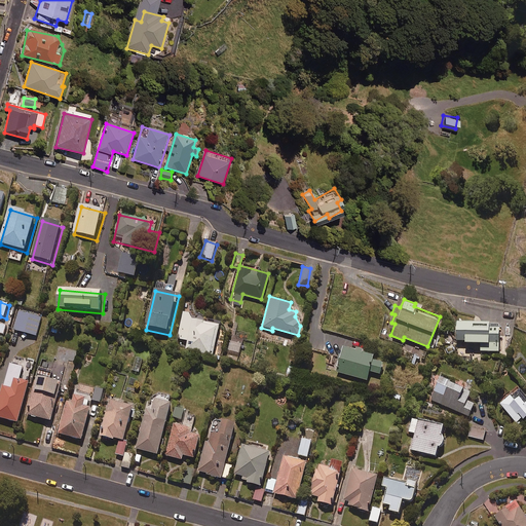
[(43,320),(20,312),(14,331),(37,338),(43,320)]
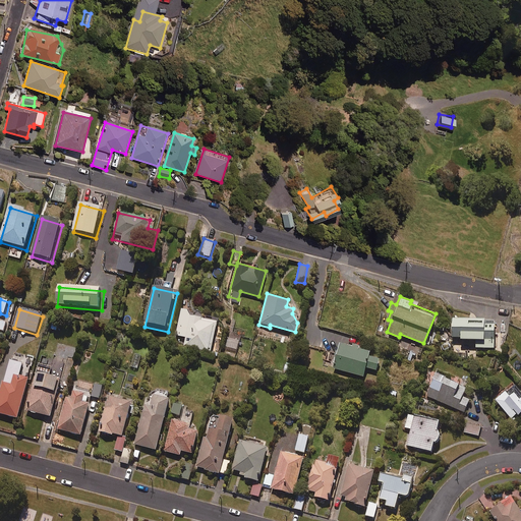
[(212,354),(219,325),(192,319),(190,312),(183,310),(177,336),(186,338),(184,347),(212,354)]
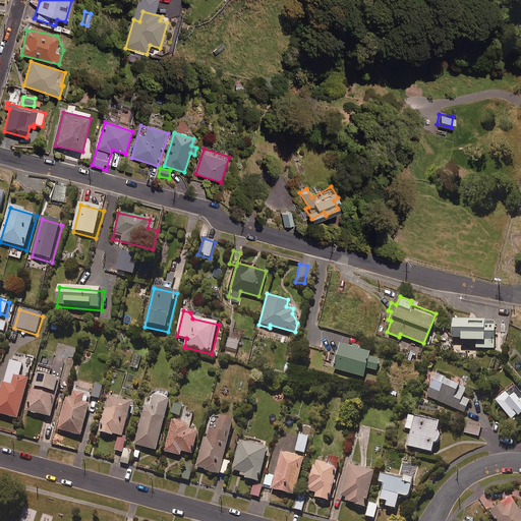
[(482,317),(451,316),(451,338),(475,338),(475,347),(494,347),(494,322),(482,322),(482,317)]
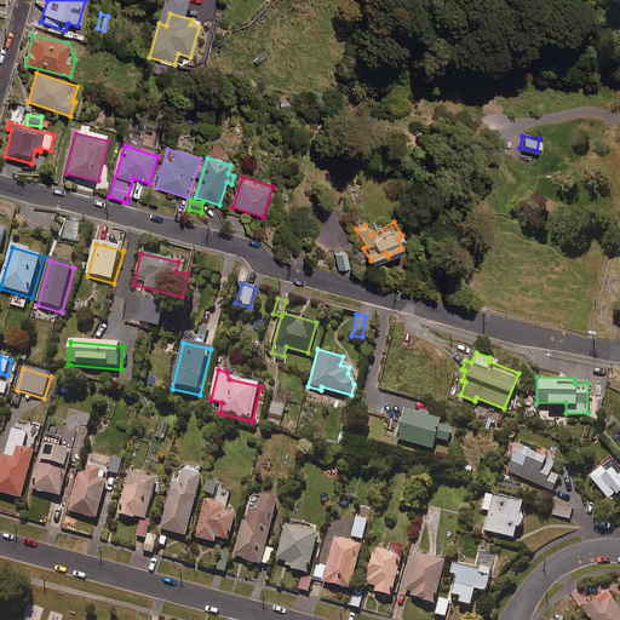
[(452,420),(403,407),(395,437),(431,447),(435,436),(446,440),(452,420)]
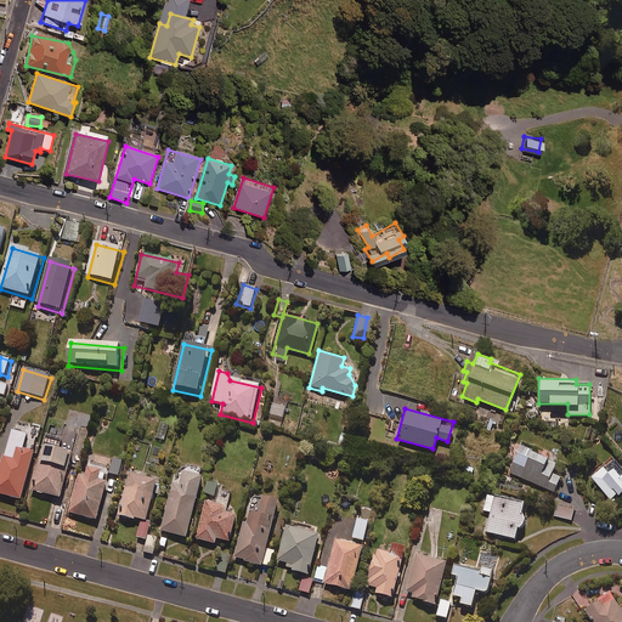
[(63,501),(74,456),(61,453),(64,440),(47,436),(33,493),(63,501)]
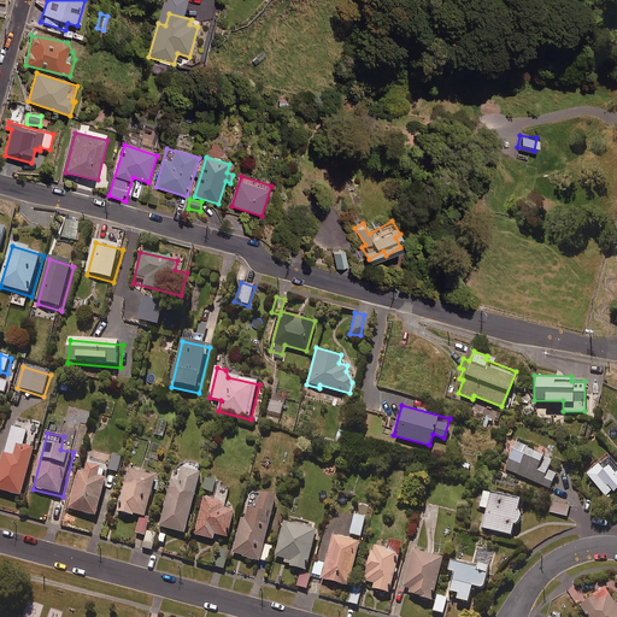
[(552,457),(515,441),(504,468),(550,488),(556,472),(547,469),(552,457)]
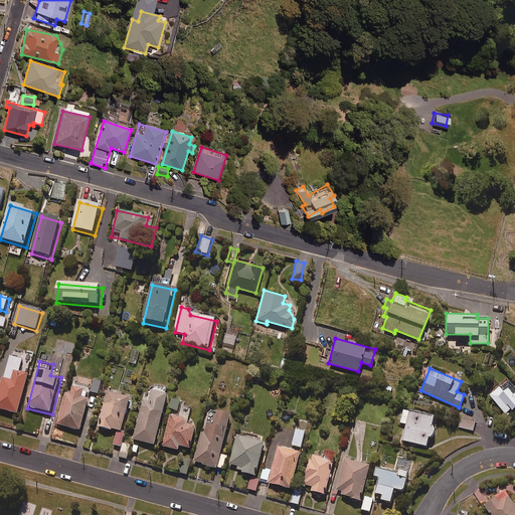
[(30,376),(14,372),(12,381),(4,379),(0,394),(0,410),(19,416),(30,376)]
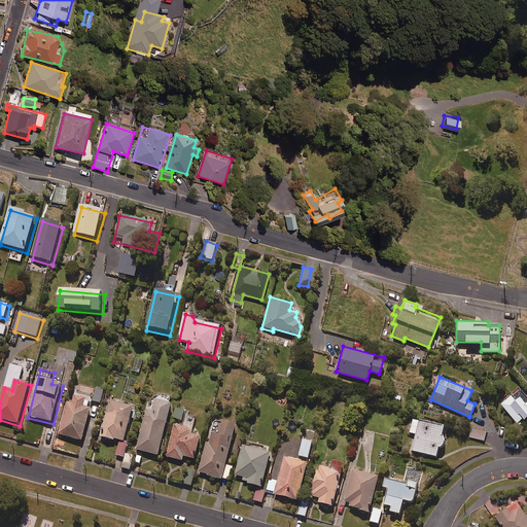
[(526,414),(526,397),(518,387),(499,402),(517,423),(526,414)]
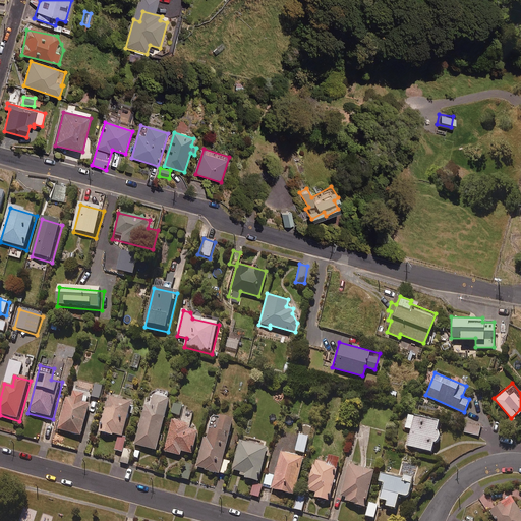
[(103,388),(96,386),(93,398),(100,400),(103,388)]
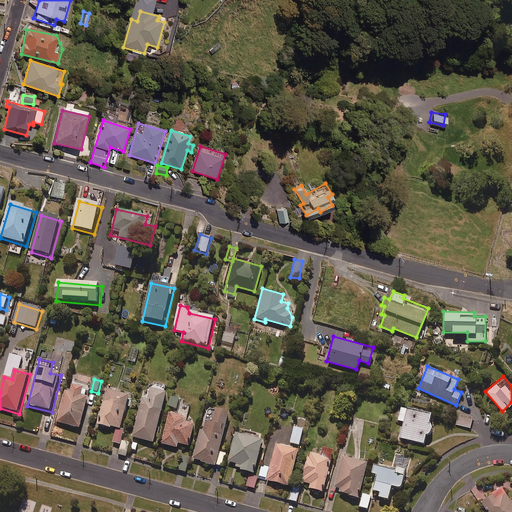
[(167,386),(156,383),(155,386),(145,384),(131,436),(152,441),(167,386)]
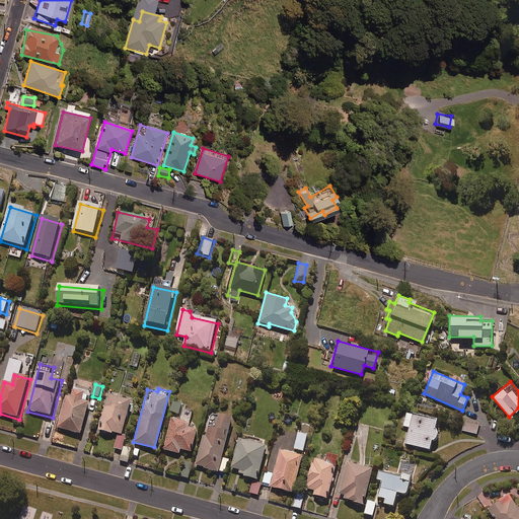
[(394,389),(386,388),(385,399),(392,400),(394,389)]
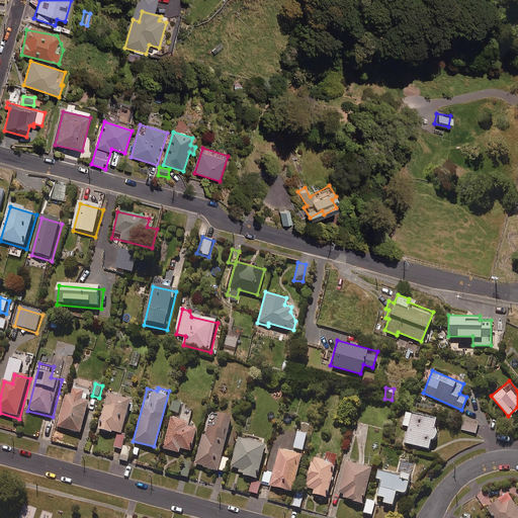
[(89,397),(73,393),(72,398),(67,397),(58,429),(82,435),(91,404),(87,403),(89,397)]
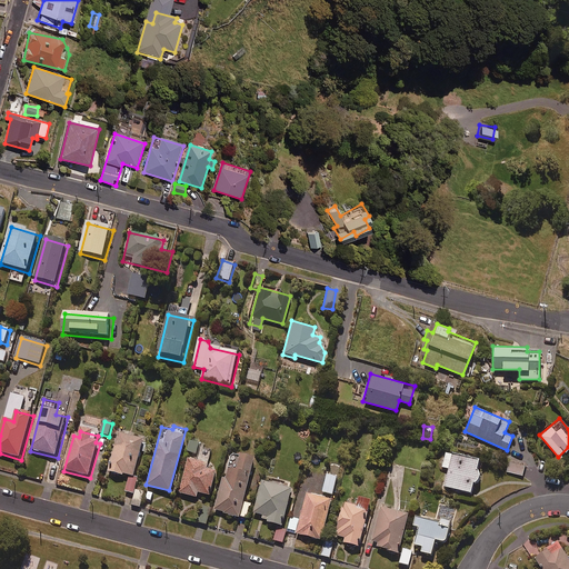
[(147,443),(121,436),(109,475),(123,479),(125,477),(136,480),(147,443)]
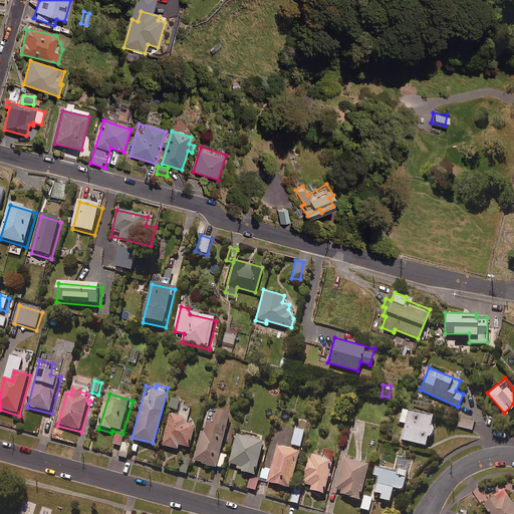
[(179,400),(172,398),(170,408),(177,409),(179,400)]
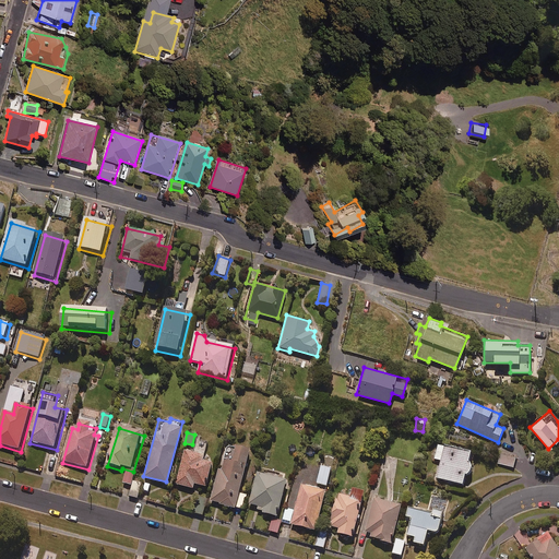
[(249,448),(227,442),(221,468),(217,467),(209,500),(242,509),(246,495),(238,492),(249,448)]
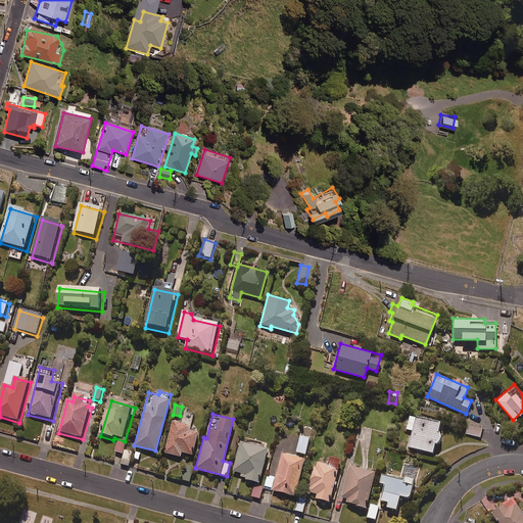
[(439,421),(409,414),(406,429),(412,430),(408,446),(432,452),(434,440),(437,441),(439,432),(436,431),(439,421)]
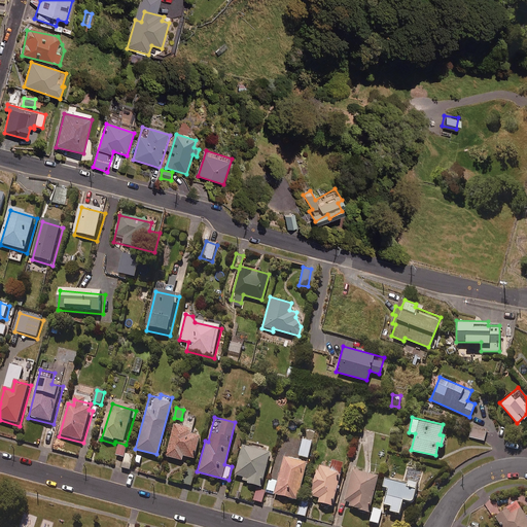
[(190,432),(191,428),(173,423),(165,455),(181,459),(182,455),(192,457),(199,434),(190,432)]
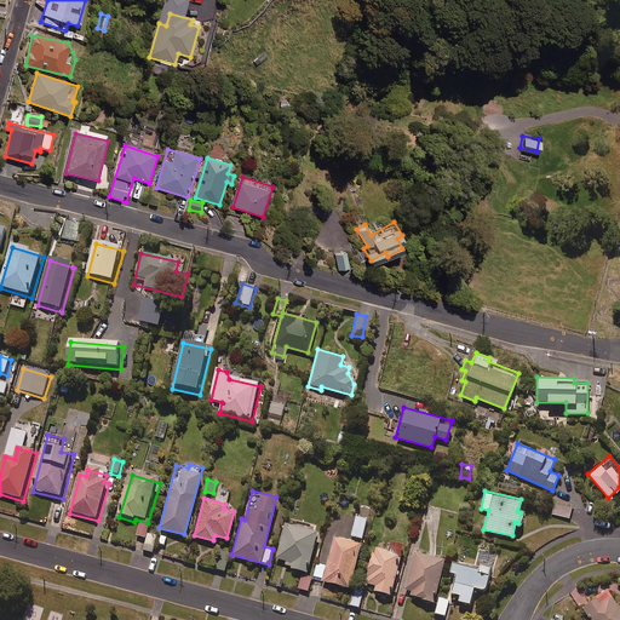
[(572,506),(555,503),(552,514),(569,518),(572,506)]
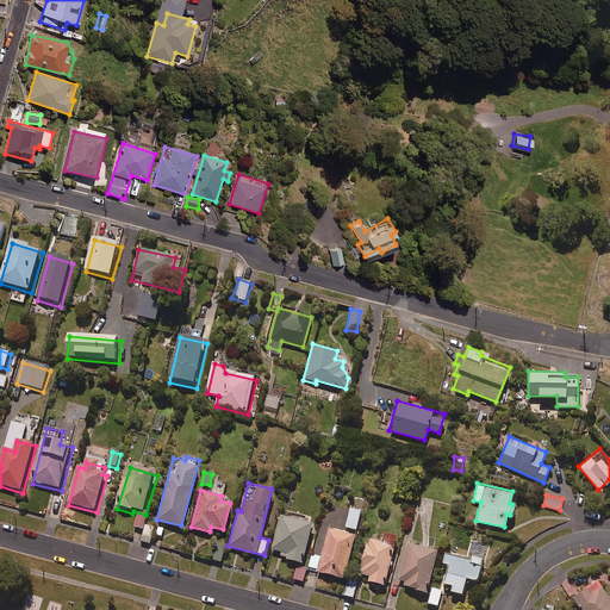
[(360,510),(349,508),(344,527),(356,529),(360,510)]
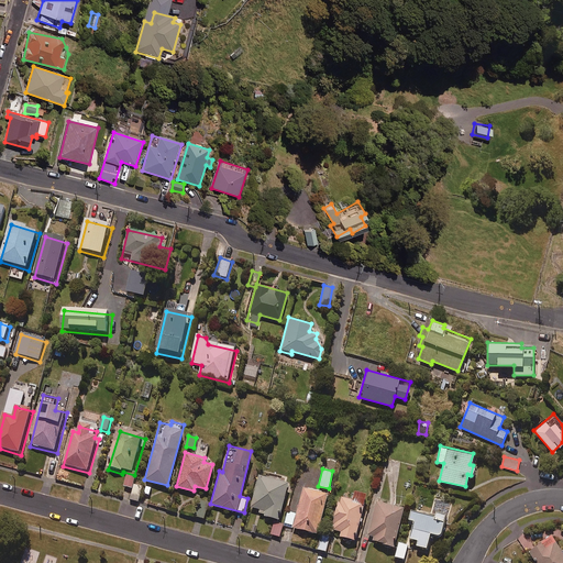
[(287,482),(258,474),(250,506),(264,510),(263,515),(278,519),(287,482)]
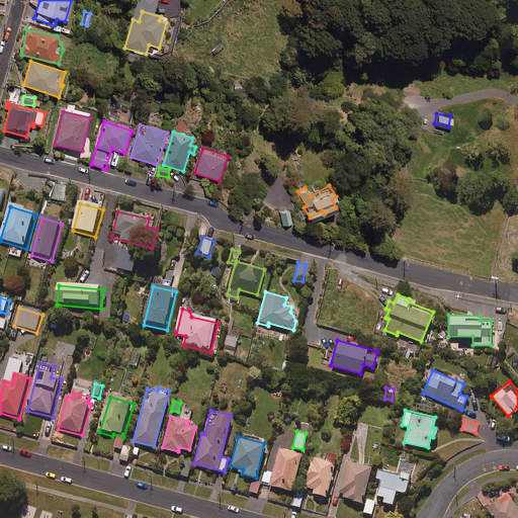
[(300,453),(278,447),(272,471),(264,469),(261,483),(291,490),(300,453)]
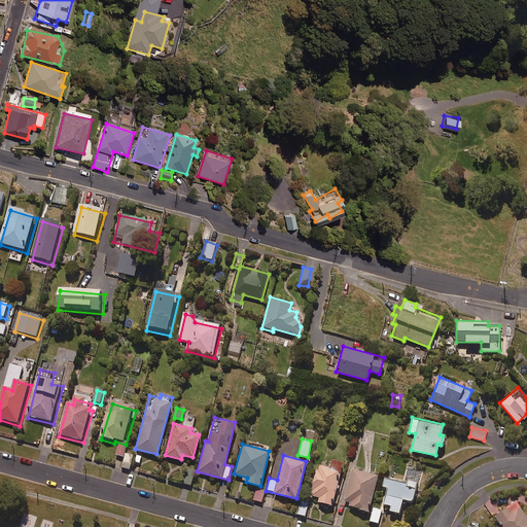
[(343,463),(332,460),(330,467),(317,464),(309,495),(318,497),(317,501),(331,504),(343,463)]
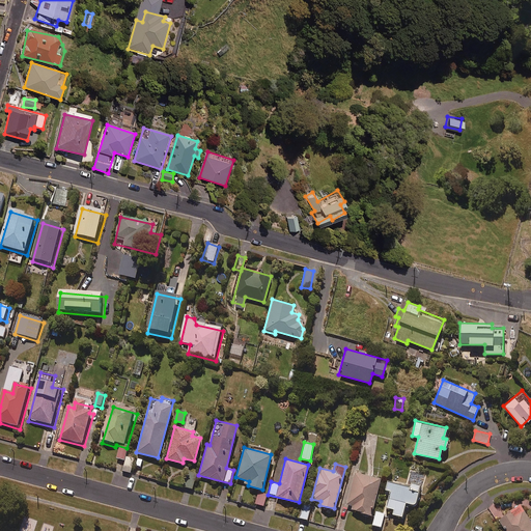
[(381,478),(355,472),(345,509),(371,515),(381,478)]
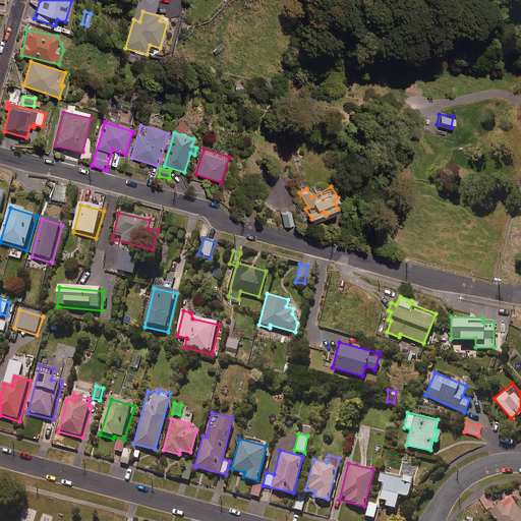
[(402,477),(380,471),(378,479),(383,480),(378,498),(387,500),(385,505),(394,507),(398,493),(407,496),(412,475),(403,473),(402,477)]
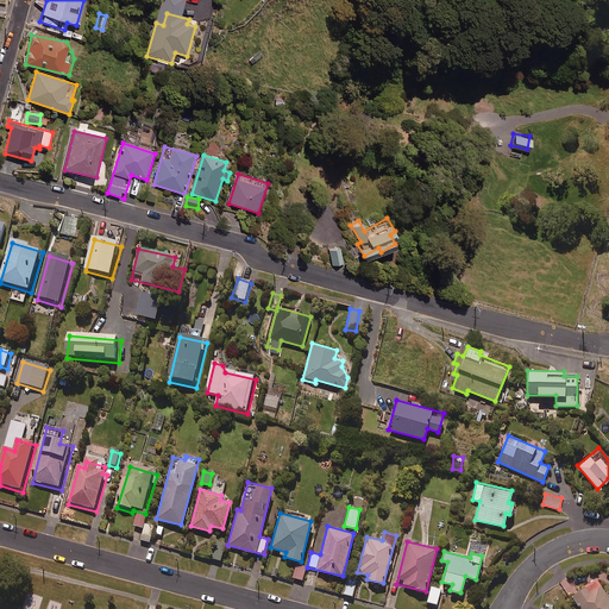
[(306,566),(295,564),(292,577),(302,579),(306,566)]
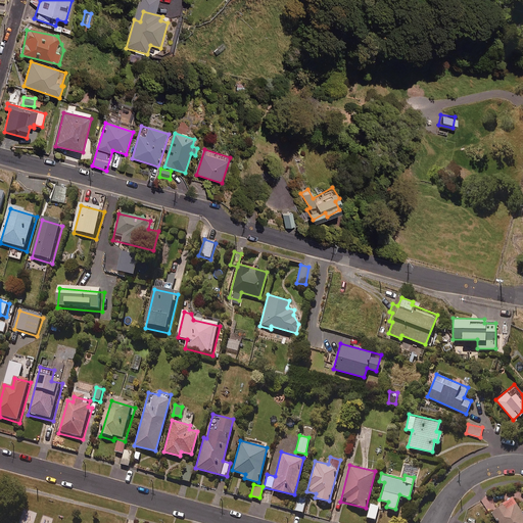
[(305,498),(299,496),(295,510),(302,512),(305,498)]
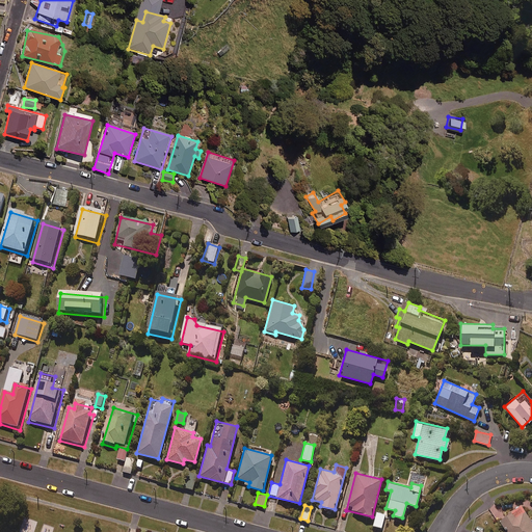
[(531,531),(531,524),(521,506),(499,520),(506,531),(531,531)]
